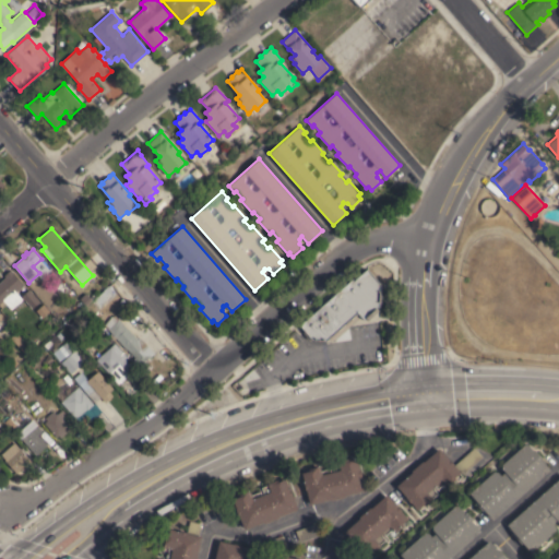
[(352,277),(353,278),(366,266),(380,282),(379,287),(381,287),(381,292),(379,290),(379,293),(381,293),(381,297),(379,297),(379,299),(380,299),(380,302),(378,302),(378,305),(377,307),(378,309),(367,319),(365,317),(363,318),(357,311),(355,313),(357,317),(347,325),(349,336),(334,340),(334,337),(331,340),(329,337),(325,340),(324,340),(324,341),(312,341),(312,340),(311,340),(310,339),(309,340),(301,331),(304,330),(298,323),(352,277)]
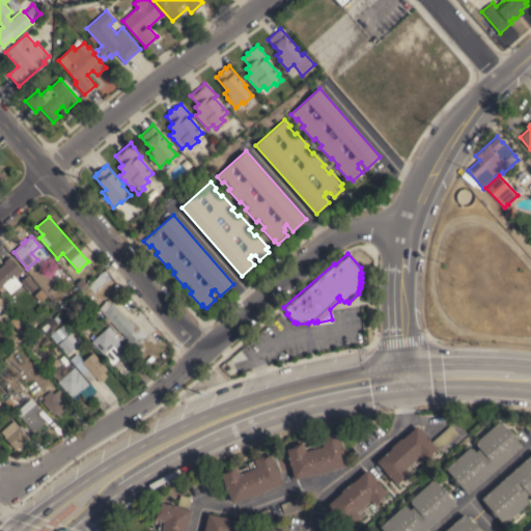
[(23,271),(18,275),(15,277),(21,284),(10,294),(6,288),(2,291),(0,289),(0,268),(5,263),(4,261),(10,256),(23,271)]
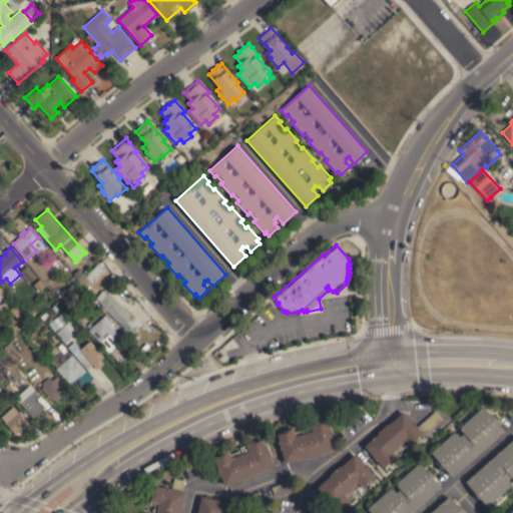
[(90,283),(90,284),(89,285),(94,291),(92,293),(93,294),(92,295),(92,296),(90,298),(76,281),(77,281),(71,274),(78,269),(82,273),(84,271),(83,271),(86,268),(89,271),(94,267),(94,266),(99,261),(100,262),(106,269),(90,283)]
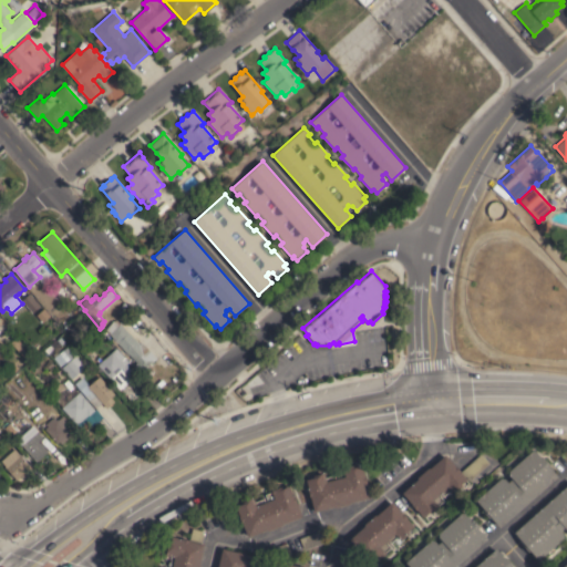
[(40,306),(32,312),(22,300),(29,294),(40,306)]
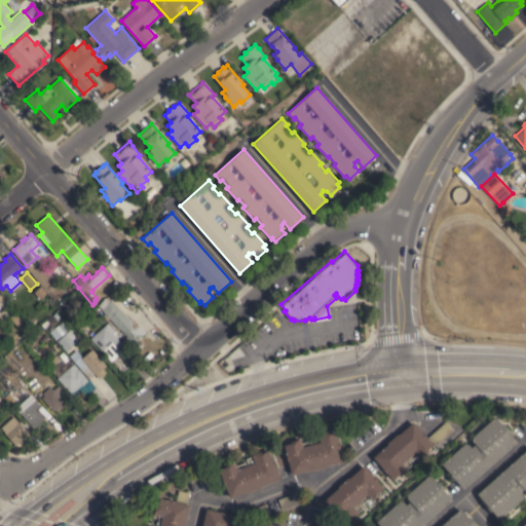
[(77,301),(73,297),(78,293),(82,297),(77,301)]
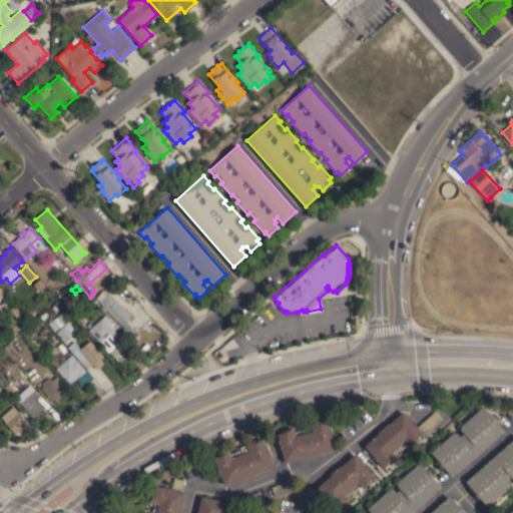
[(117,321),(116,321),(106,310),(104,312),(100,307),(102,306),(95,298),(105,289),(116,301),(126,311),(128,309),(141,324),(139,326),(130,335),(117,321)]
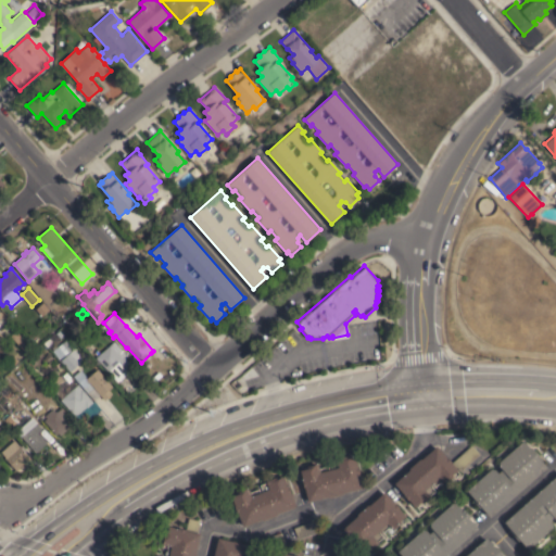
[(30,348),(25,353),(10,335),(15,330),(30,348)]
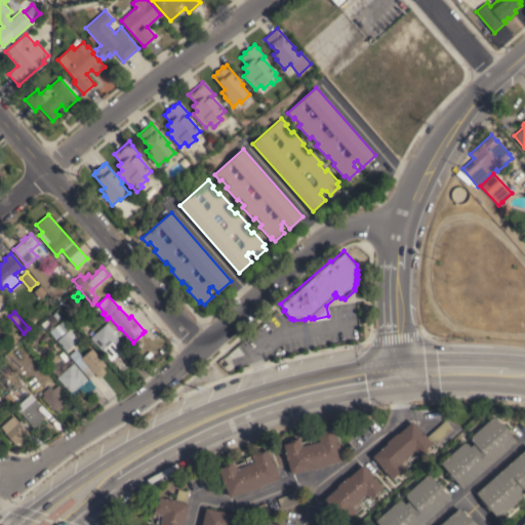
[(50,314),(55,320),(46,328),(45,327),(45,328),(40,323),(50,314)]
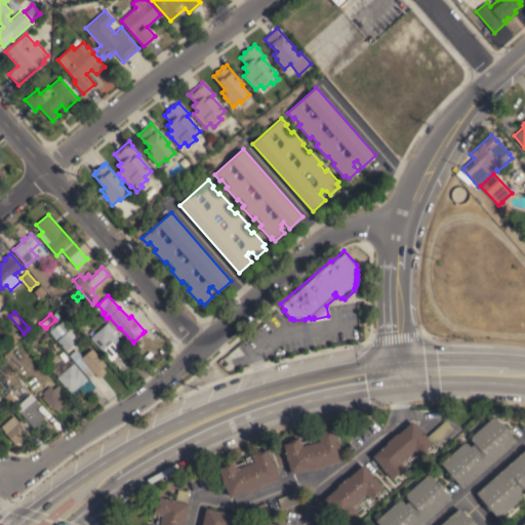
[(69,329),(55,338),(49,331),(50,330),(48,327),(51,324),(53,328),(62,321),(69,329)]
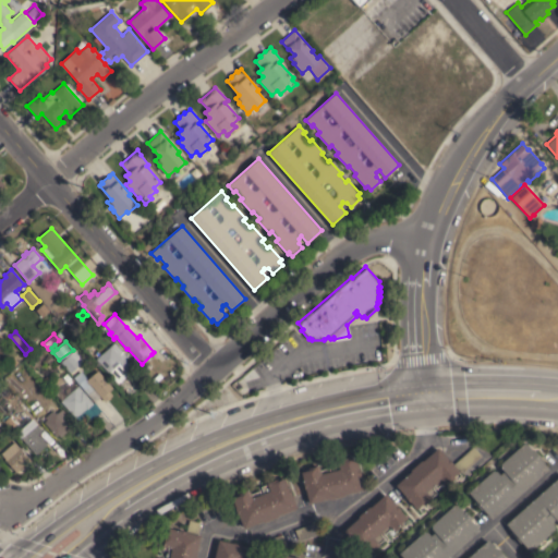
[(134,370),(118,383),(96,358),(114,342),(126,356),(124,358),(134,370)]
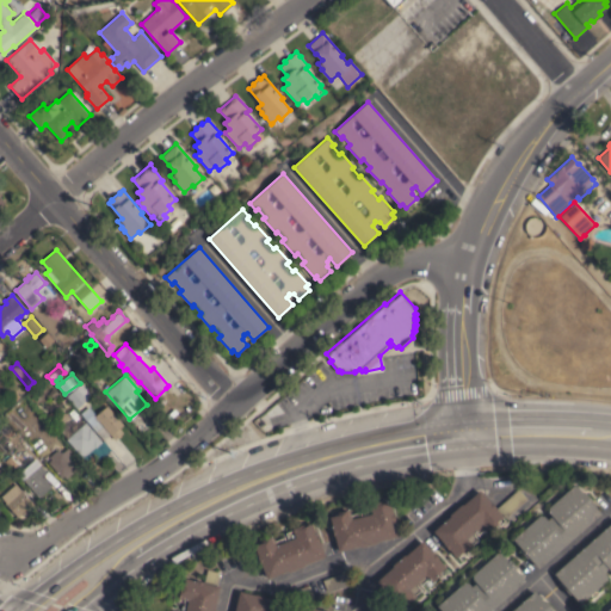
[(92,396),(76,408),(67,396),(81,383),(92,396)]
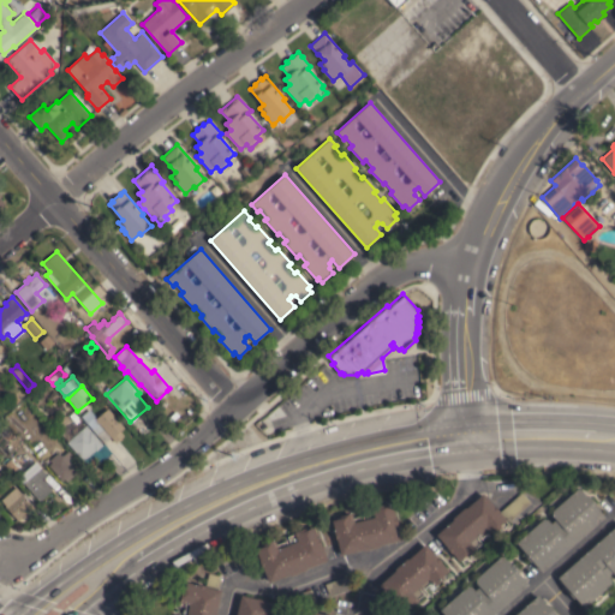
[(15,405),(9,399),(16,393),(21,399),(15,405)]
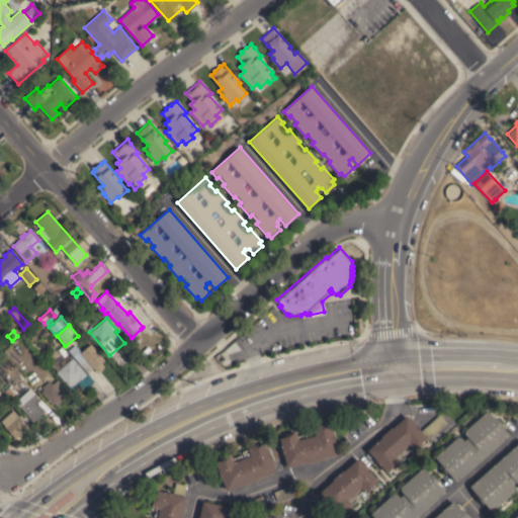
[(91,344),(104,360),(101,363),(104,367),(97,373),(93,367),(87,372),(78,361),(84,356),(83,356),(82,356),(80,354),(81,353),(80,352),(91,344)]
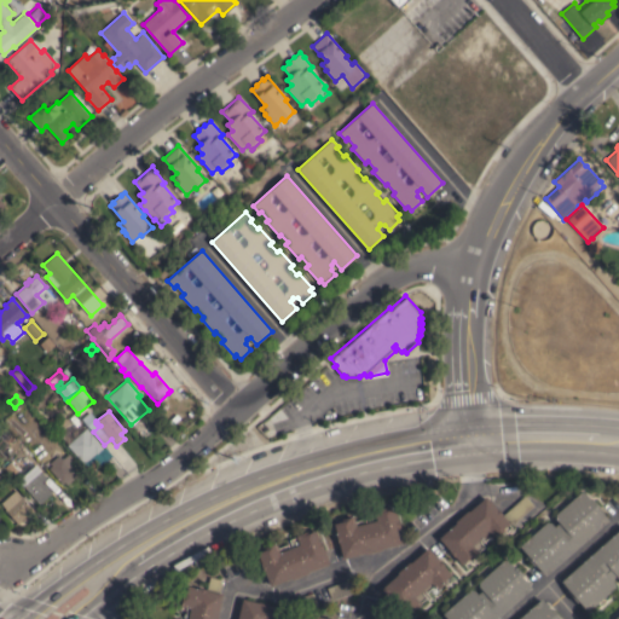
[(103,447),(85,464),(68,445),(86,428),(103,447)]
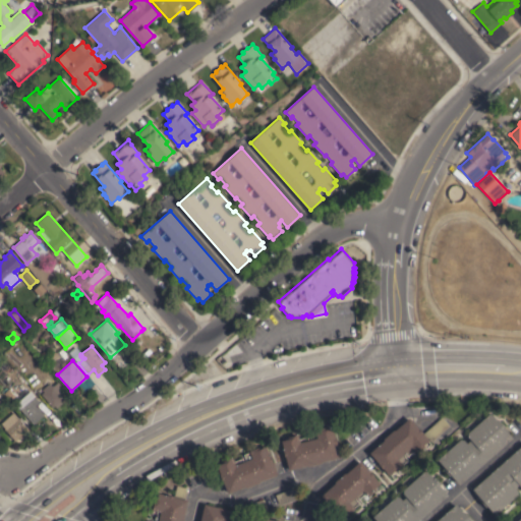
[(67,392),(61,397),(65,400),(57,408),(54,405),(53,407),(41,394),(44,392),(42,390),(49,383),(51,385),(52,385),(53,386),(58,382),(67,392)]
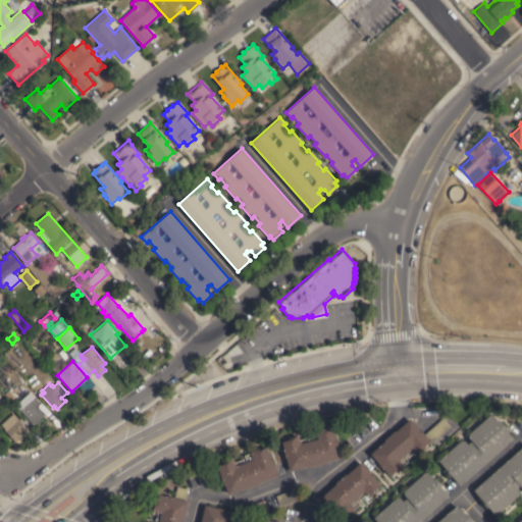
[(19,410),(34,397),(39,403),(35,406),(43,415),(33,425),(19,410)]
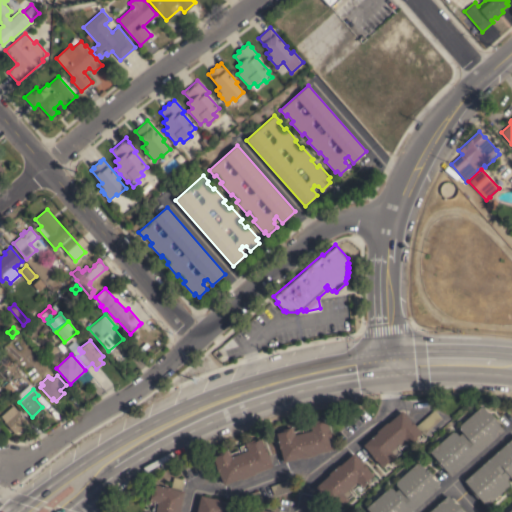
[(17,409),(28,421),(23,426),(24,427),(21,429),(20,429),(15,433),(4,421),(5,420),(1,415),(12,405),(16,409),(17,409)]
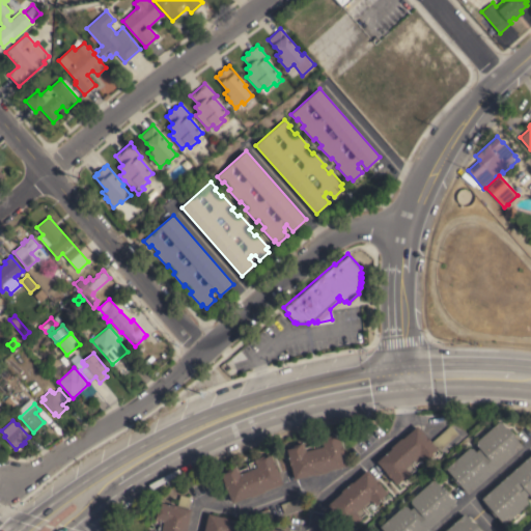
[(470,492),(471,493),(469,494),(459,483),(458,484),(452,478),(453,477),(446,468),(469,448),(473,448),(476,451),(480,448),(477,444),(477,441),(500,420),(508,429),(509,427),(515,435),(513,436),(523,446),(470,492)]
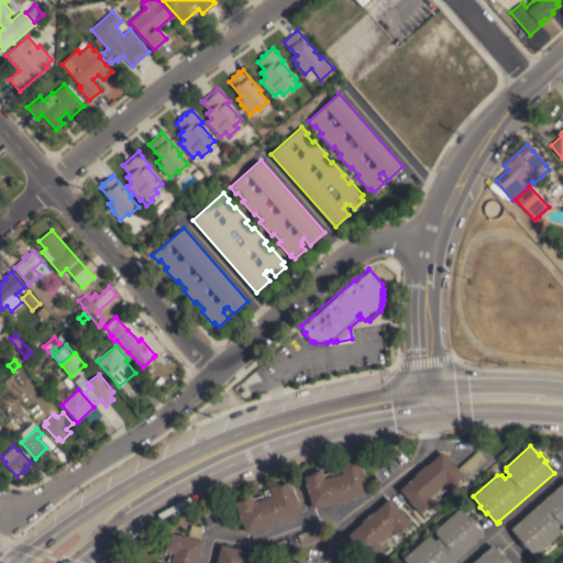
[(442,451),(454,464),(454,463),(457,467),(457,468),(463,475),(450,487),(449,486),(441,493),(439,490),(438,493),(441,497),(434,501),(435,503),(428,510),(426,508),(420,512),(399,489),(415,476),(416,473),(426,464),(427,465),(442,451)]
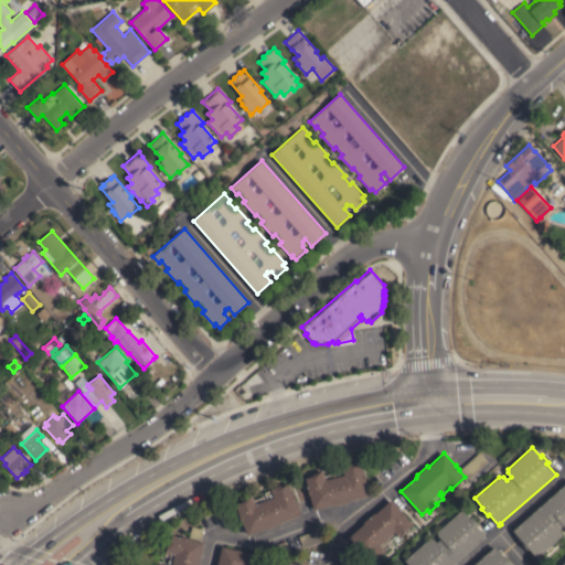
[(479,452),(488,461),(468,479),(460,470),(479,452)]
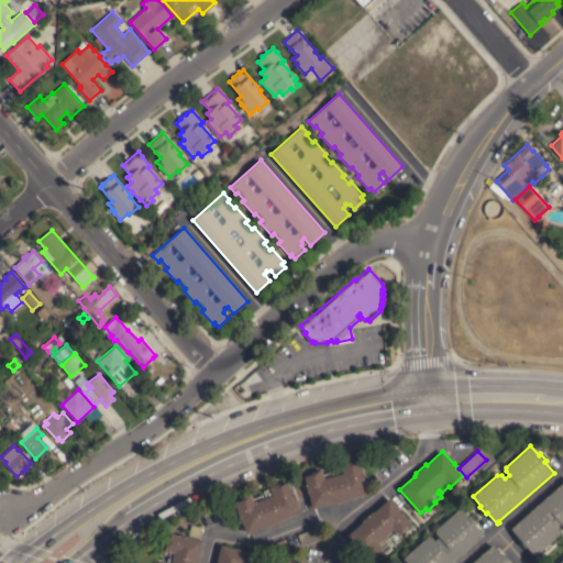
[(308,493),(306,486),(307,486),(304,476),(313,473),(313,472),(322,470),(323,474),(332,472),(333,474),(335,473),(334,468),(342,466),(341,464),(346,463),(348,465),(360,462),(362,472),(363,472),(365,478),(364,478),(367,494),(354,497),(354,496),(348,498),(346,500),(333,504),(331,503),(312,507),(308,493)]
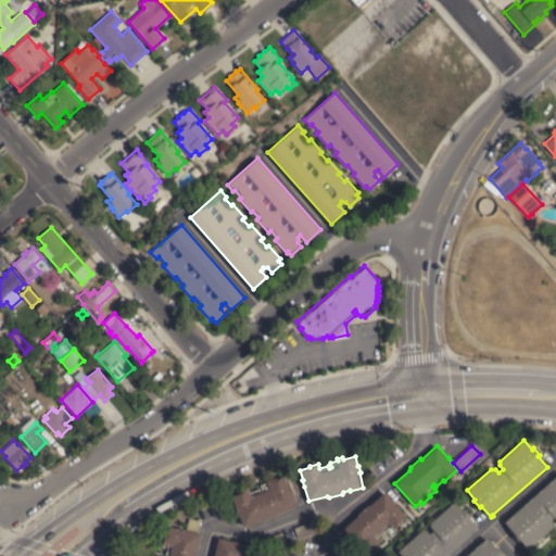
[(277,513),(276,516),(264,520),(262,519),(243,527),(238,513),(237,513),(235,506),(236,506),(231,496),(243,492),(242,489),(249,487),(250,492),(258,489),(261,492),(263,491),(261,484),(266,482),(266,481),(274,478),(275,480),(285,476),(288,485),(289,485),(291,492),(295,506),(277,513)]
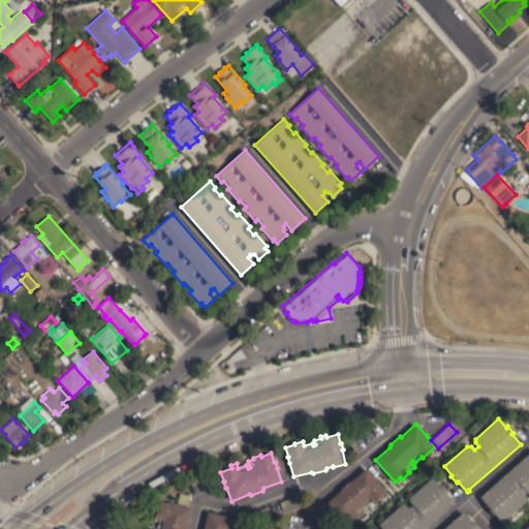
[(528,453),(528,495),(527,492),(523,494),(526,498),(526,502),(503,522),(495,514),(494,515),(488,507),(489,506),(479,496),(528,453)]
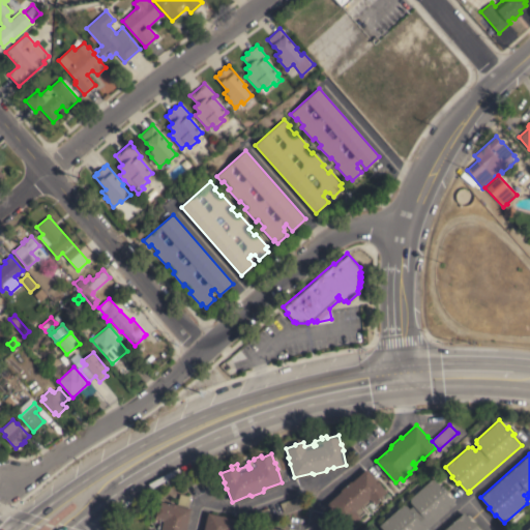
[(366,468),(387,491),(381,496),(383,497),(375,504),(373,501),(365,507),(363,505),(361,507),(365,511),(357,519),(358,520),(353,524),(352,522),(347,527),(326,504),(341,491),(341,490),(351,481),(352,481),(366,468)]
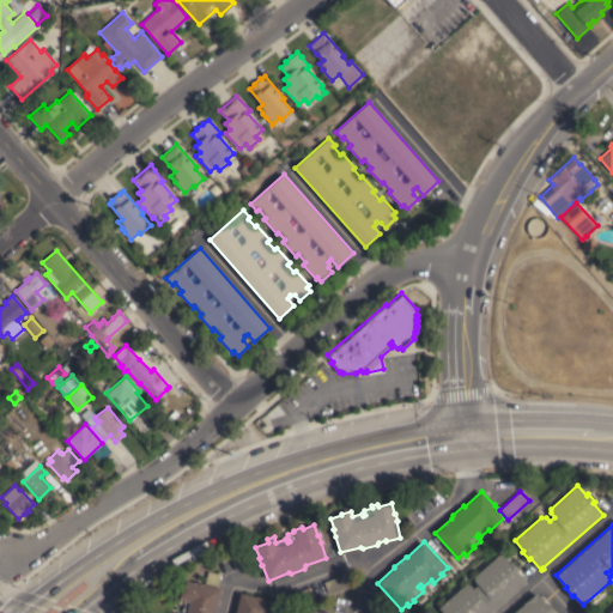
[(491,612),(444,612),(439,607),(466,583),(471,583),(474,588),(478,584),(474,580),(474,576),(502,552),(513,565),(515,564),(519,569),(517,570),(527,582),(491,612)]
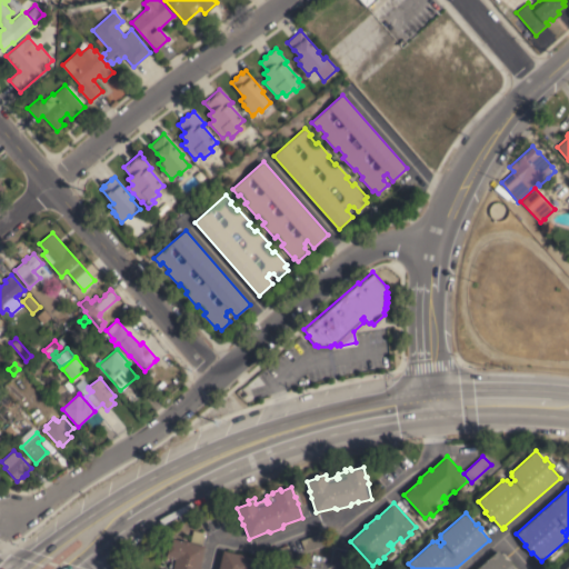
[(171,568),(172,568),(169,567),(171,558),(167,557),(169,547),(171,548),(173,538),(183,540),(190,541),(192,530),(205,533),(202,545),(205,546),(200,566),(201,568),(200,568),(171,568)]
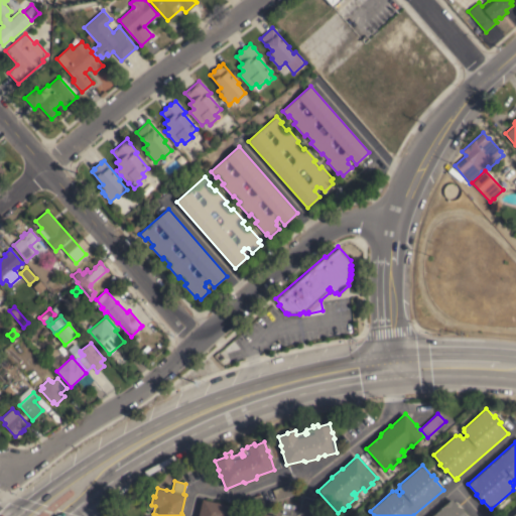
[(292,483),(296,493),(276,500),(273,490),(292,483)]
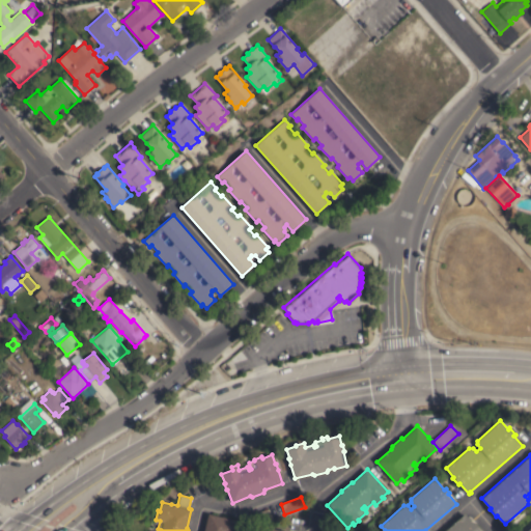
[(269,508),(273,519),(249,527),(246,516),(269,508)]
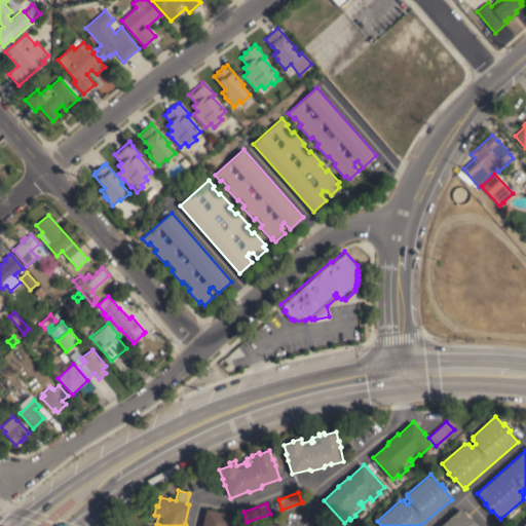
[(202,525),(207,509),(220,512),(220,511),(227,513),(226,513),(236,515),(234,523),(235,523),(234,525),(202,525)]
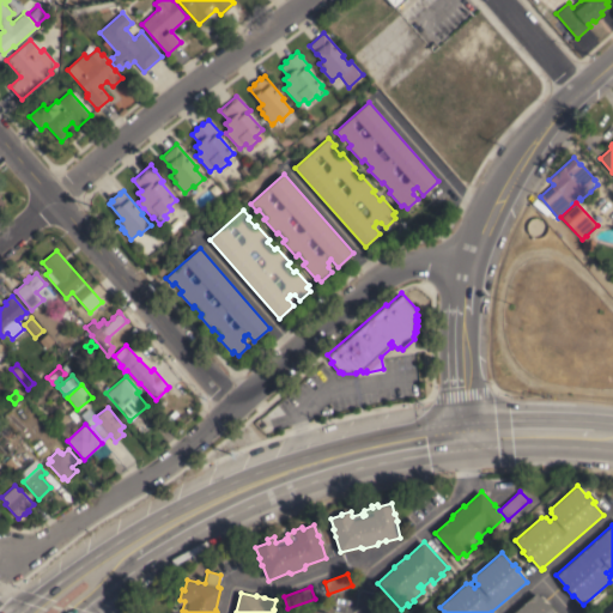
[(514,612),(536,593),(547,604),(548,602),(556,611),(554,612),(514,612)]
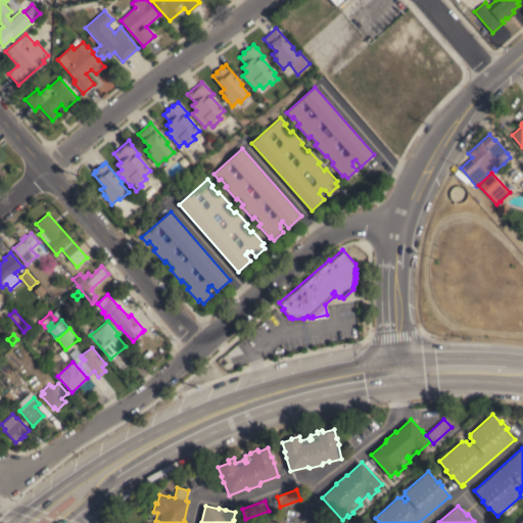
[(327,516),(325,522),(314,522),(316,514),(327,516)]
